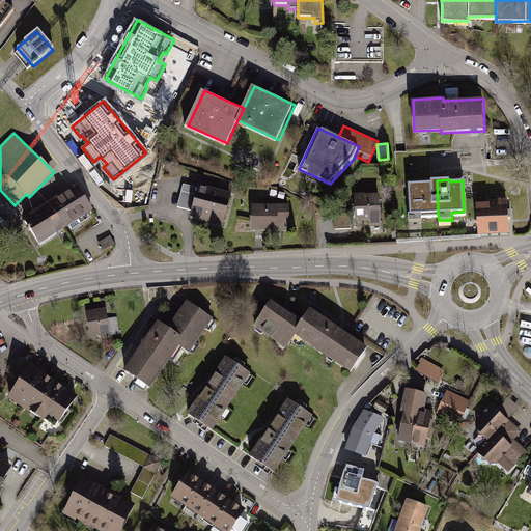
[(438,214),(437,180),(435,180),(430,180),(430,183),(407,184),(409,222),(422,221),(421,214),(438,214)]
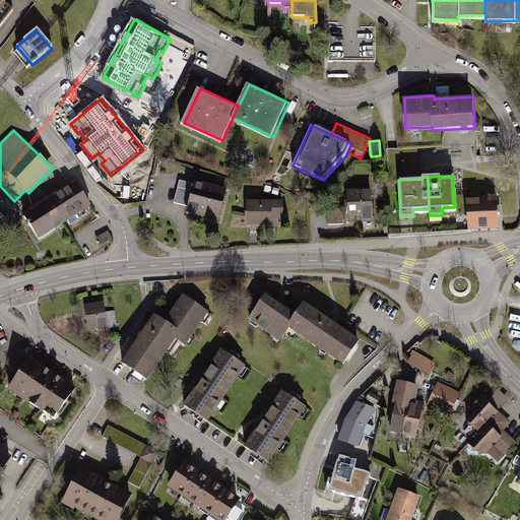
[(47,197),(64,223),(91,206),(74,180),(51,195),(47,197)]
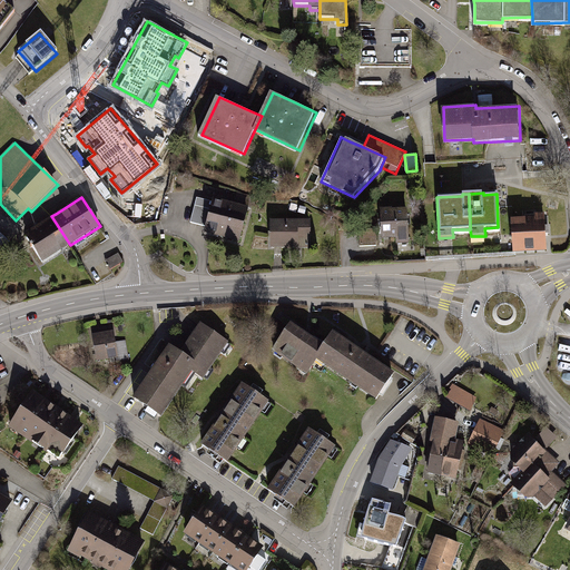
[(213,197),(212,202),(206,226),(204,233),(214,236),(239,243),(249,207),(213,197)]
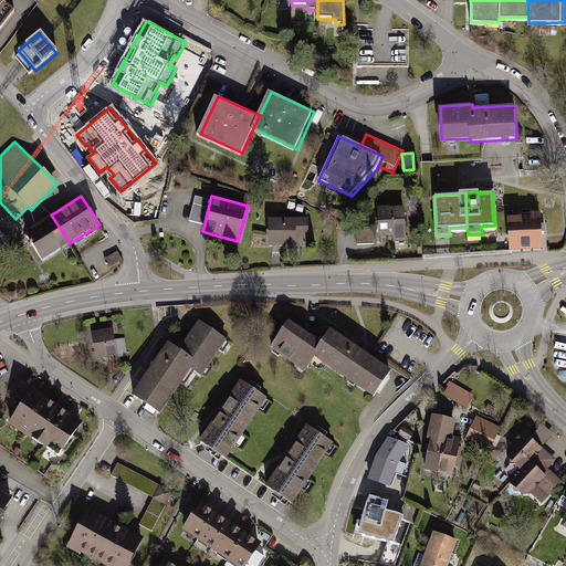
[(189,221),(205,224),(210,200),(196,197),(189,221)]
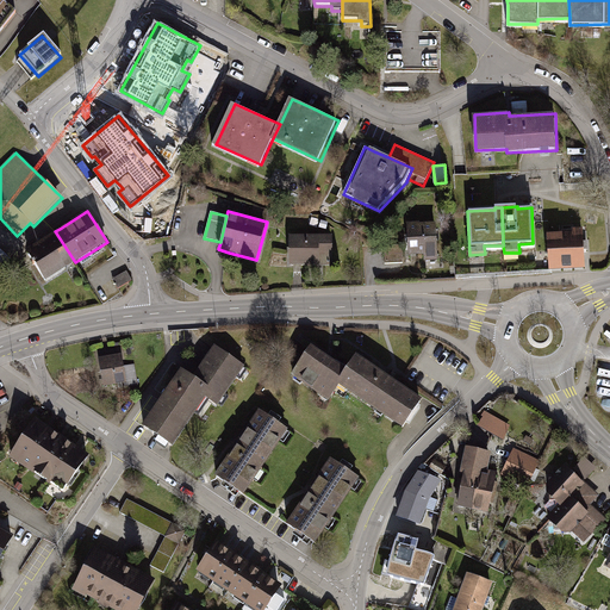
[(439,260),(437,223),(421,223),(421,222),(408,223),(408,237),(409,256),(425,255),(425,260),(439,260)]
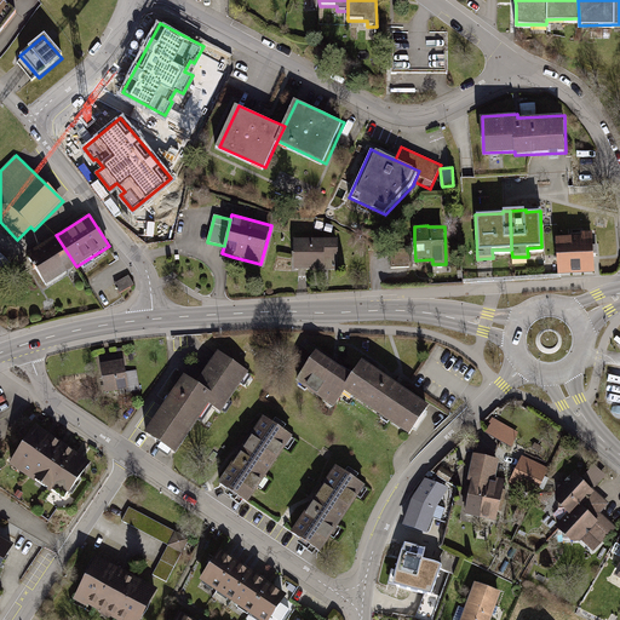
[(560,237),(562,275),(596,273),(595,258),(593,231),(583,233),(583,236),(560,237)]
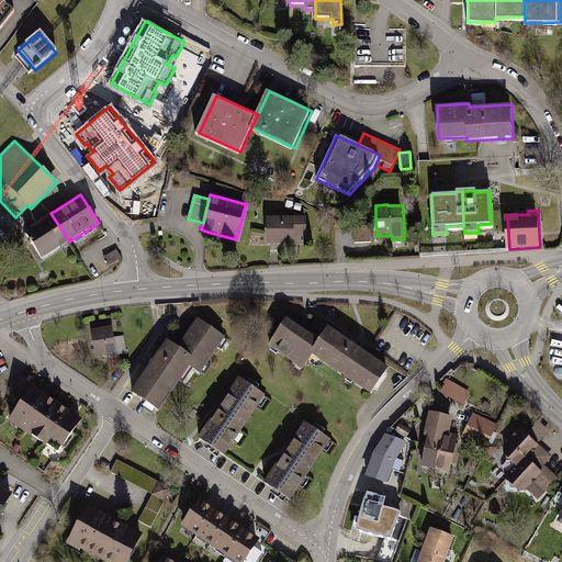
[(69,242),(51,213),(42,218),(40,221),(57,249),(69,242)]
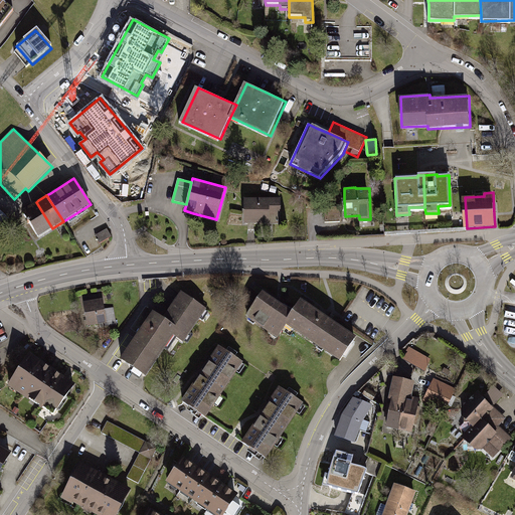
[(281,223),(280,198),(243,199),(244,224),(274,223),(281,223)]
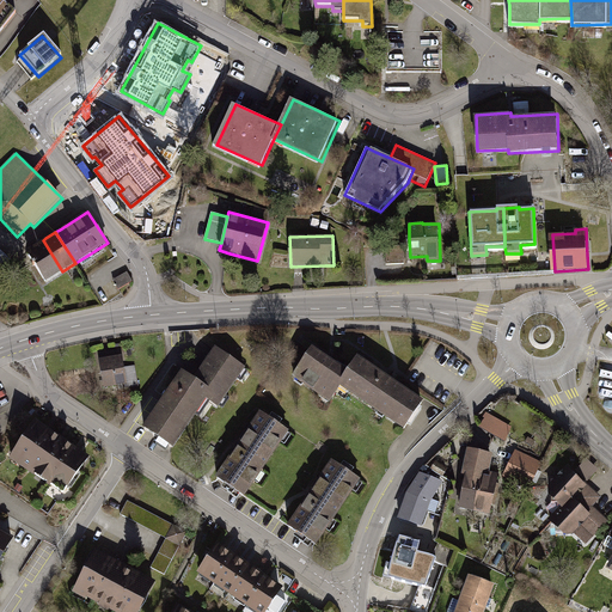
[(62,271),(43,240),(40,243),(25,251),(44,282),(62,271)]
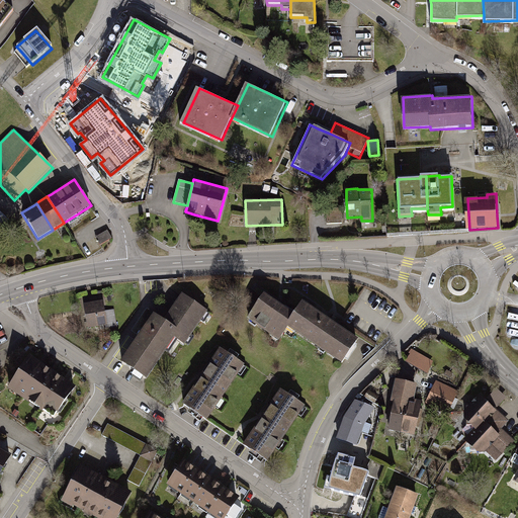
[(326,207),(327,225),(342,224),(341,206),(326,207)]
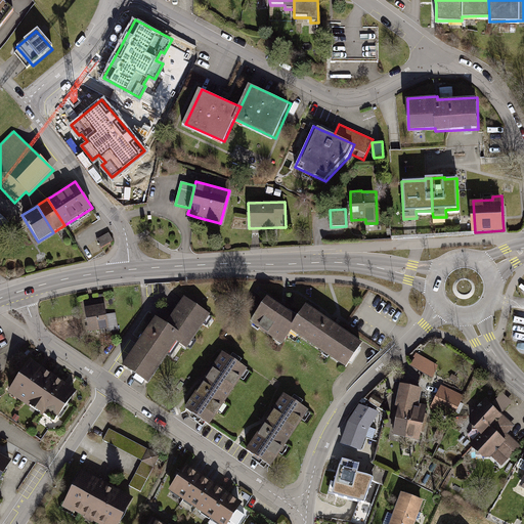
[(0,230),(8,221),(0,213),(0,230)]
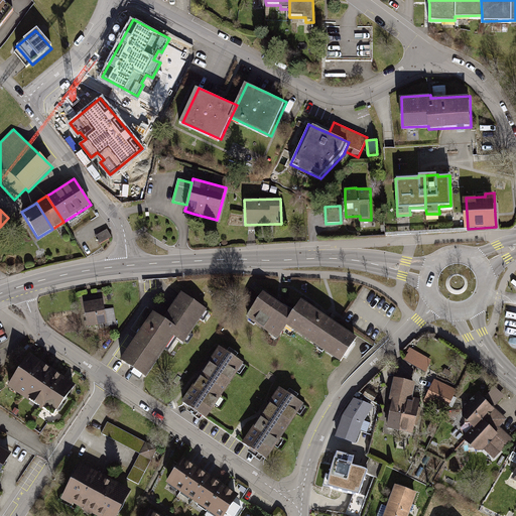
[(107,230),(96,237),(100,244),(111,238),(107,230)]
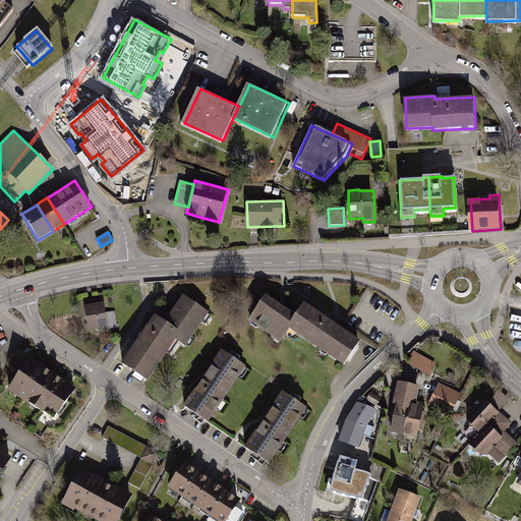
[(210,314),(182,296),(165,324),(179,333),(175,341),(187,349),(210,314)]
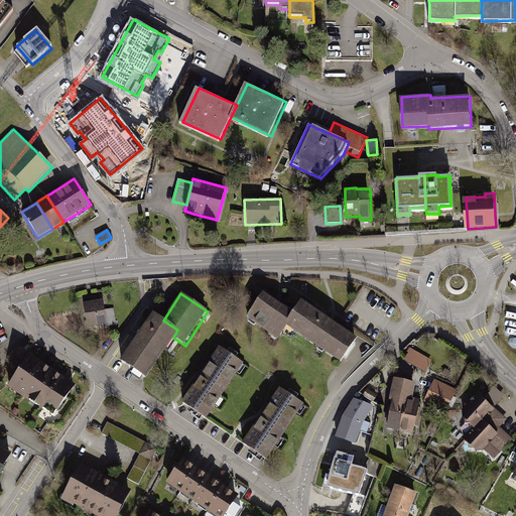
[(340,364),(357,340),(301,301),(292,313),(263,294),(246,318),(278,341),(286,328),(340,364)]
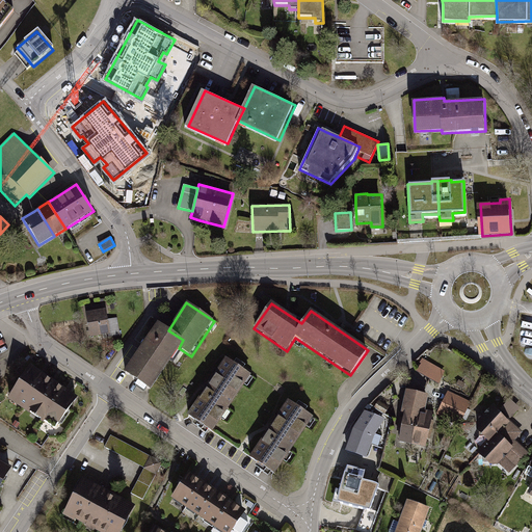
[(109,335),(104,304),(84,308),(89,338),(109,335)]
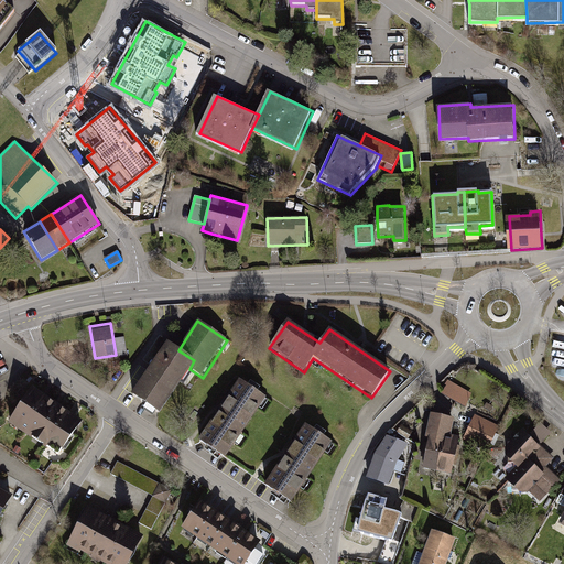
[(127,354),(127,337),(117,337),(117,354),(127,354)]
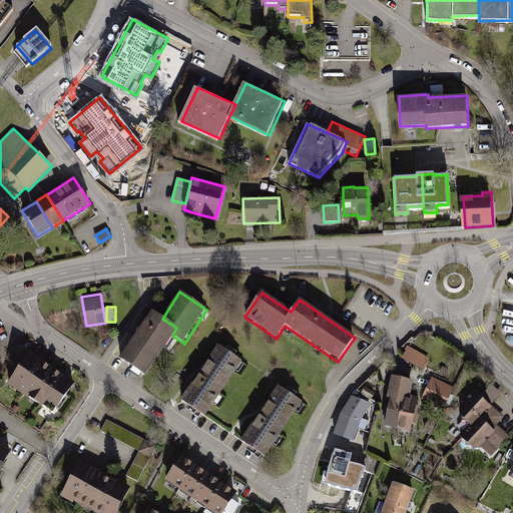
[(118,361),(144,377),(172,336),(176,328),(162,319),(150,312),(118,361)]
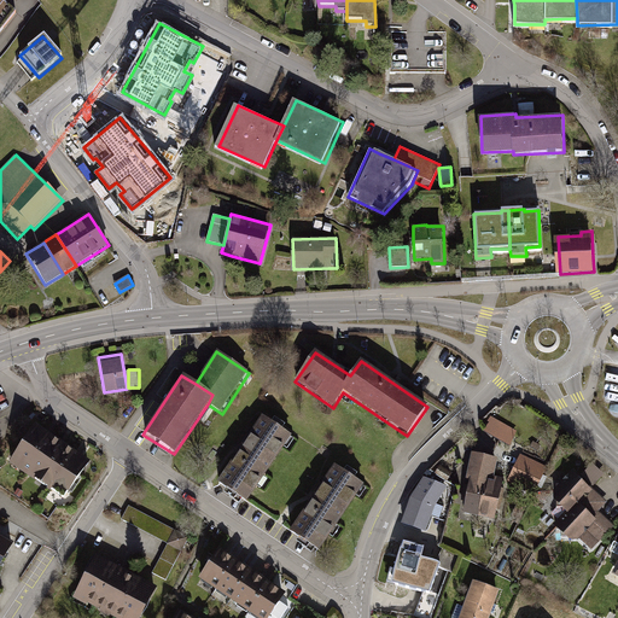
[(248,502),(291,437),(261,417),(217,482),(248,502)]
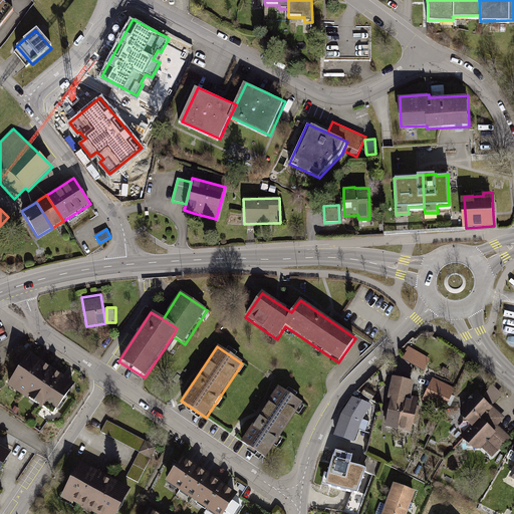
[(404,359),(426,369),(432,356),(410,346),(404,359)]
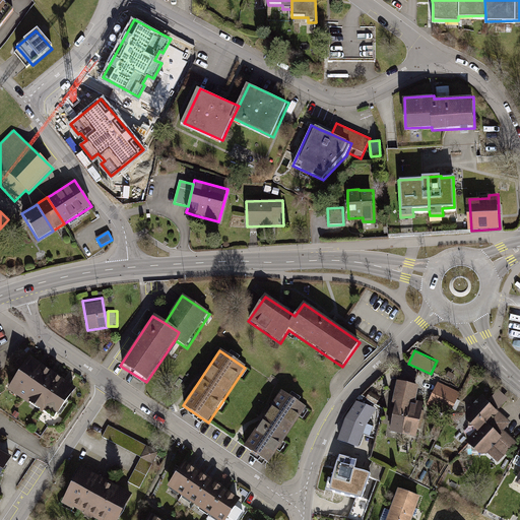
[(75,388),(28,360),(8,392),(54,420),(75,388)]
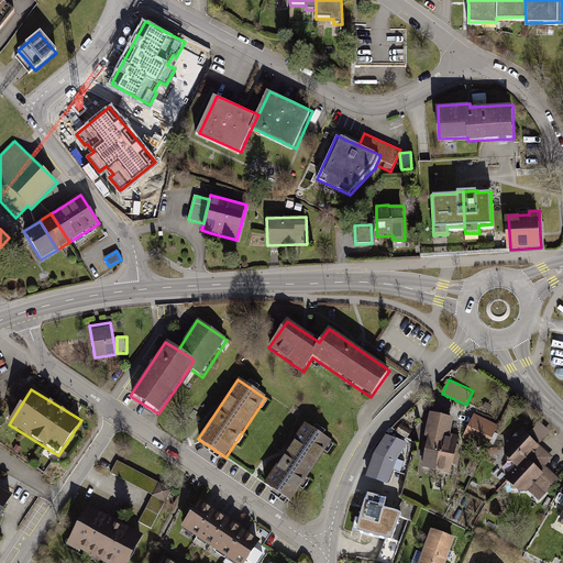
[(500,423),(481,411),(466,434),(486,446),(500,423)]
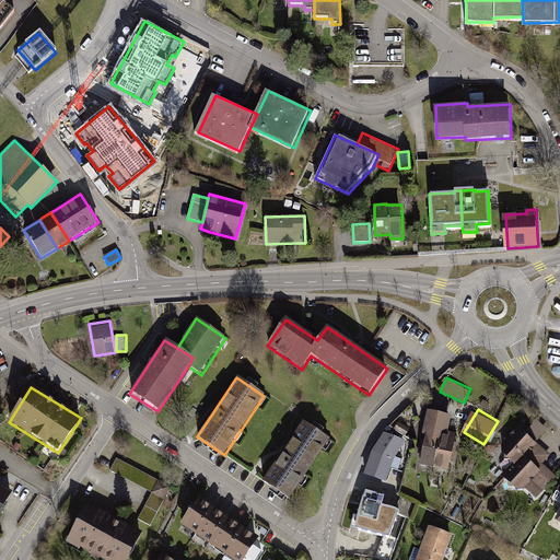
[(440,468),(447,432),(451,416),(429,411),(418,463),(440,468)]
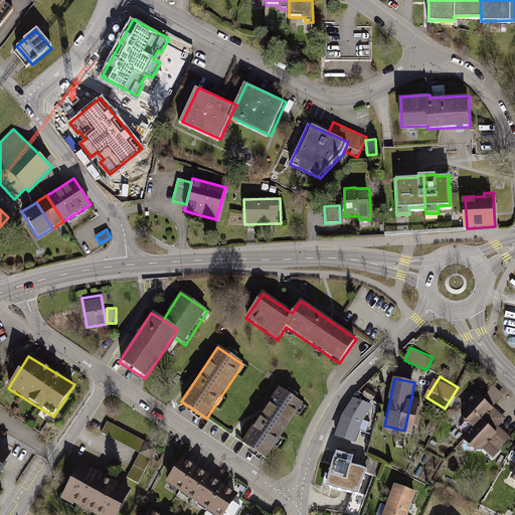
[(460,423),(468,431),(483,415),(497,428),(505,420),(490,406),(498,398),(483,385),(466,402),(460,423)]
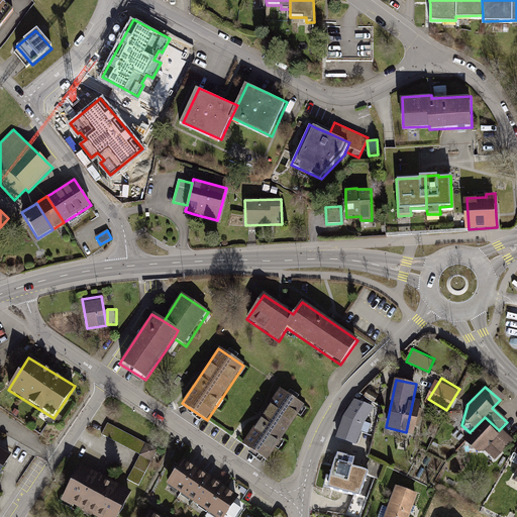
[(269,459),(304,405),(279,390),(244,443),(269,459)]
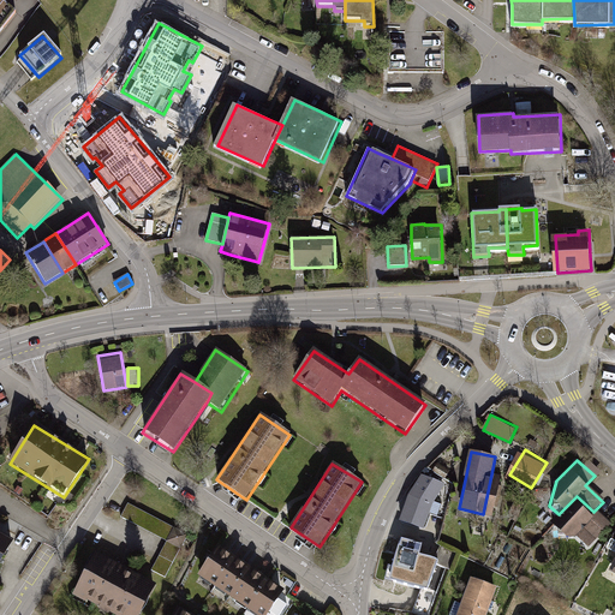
[(491,475),(483,514),(496,517),(505,477),(491,475)]
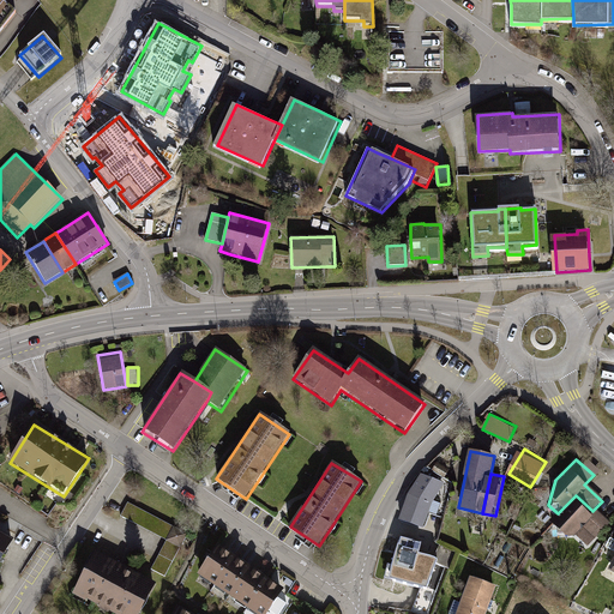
[(431,505),(444,485),(421,475),(405,498),(398,521),(422,529),(431,505)]
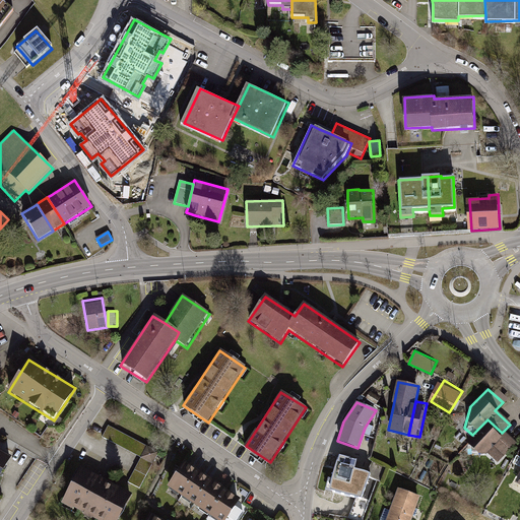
[(515,446),(502,433),(488,419),(472,435),(465,441),(470,455),(483,457),(488,452),(499,462),(515,446)]
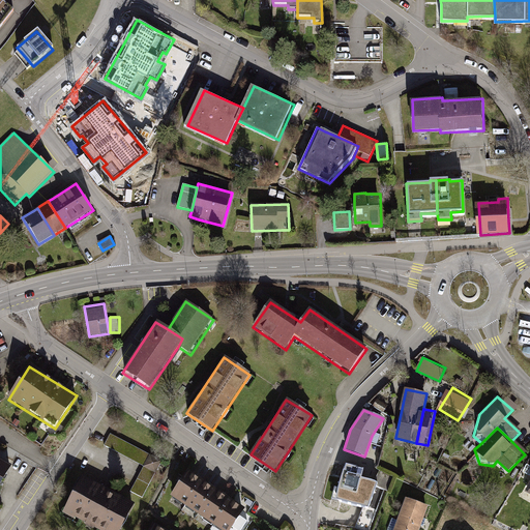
[(111,435),(105,446),(144,466),(130,492),(143,498),(162,461),(111,435)]
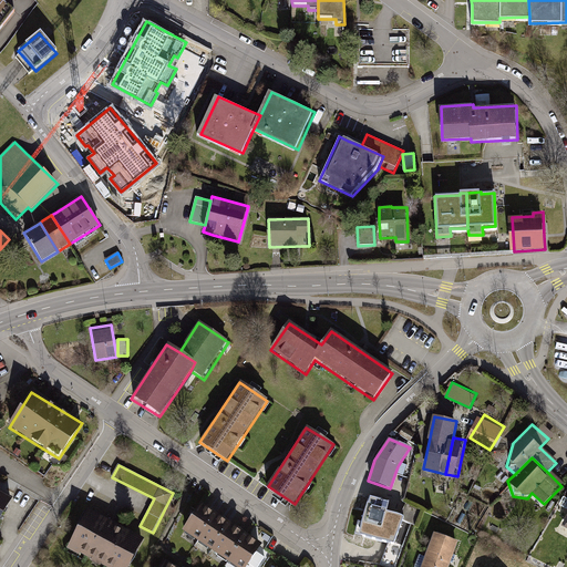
[(0,524),(13,501),(0,493),(0,524)]
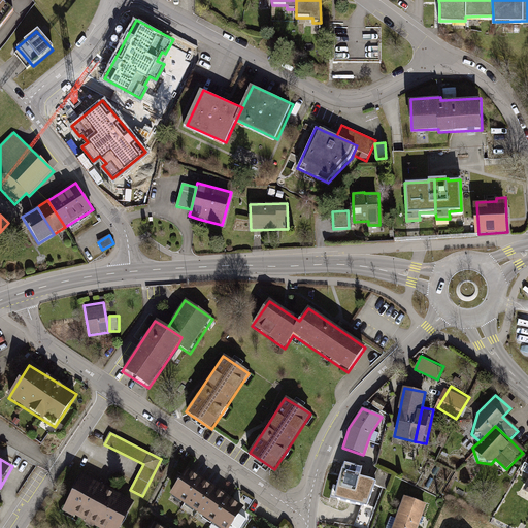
[(360,476),(363,465),(339,459),(328,499),(367,509),(375,481),(360,476)]
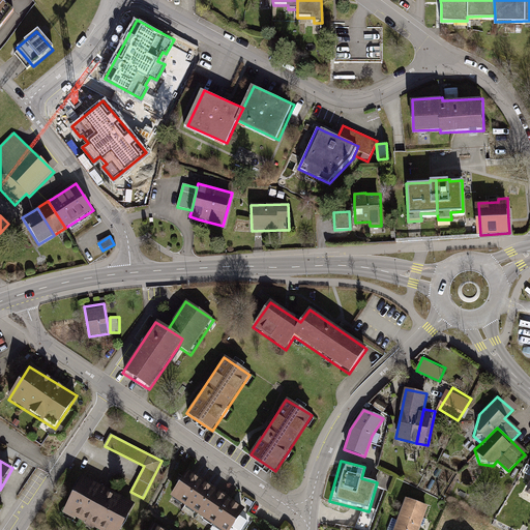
[(218,529),(229,529),(244,508),(186,471),(170,498),(218,529)]
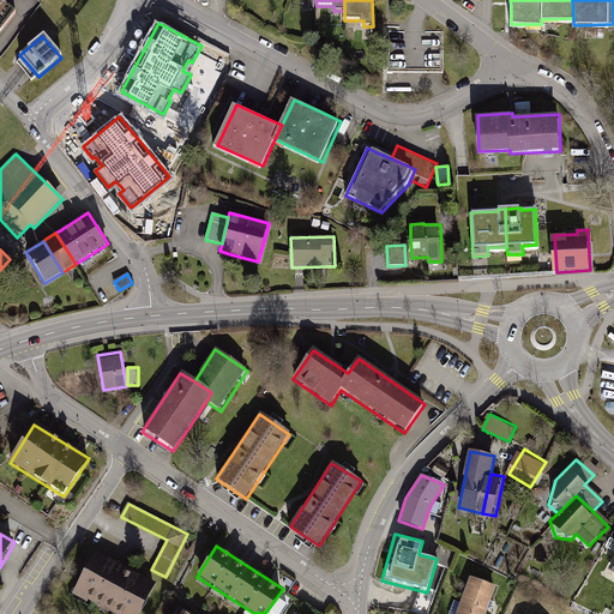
[(108,613),(137,613),(155,583),(94,552),(71,595),(108,613)]
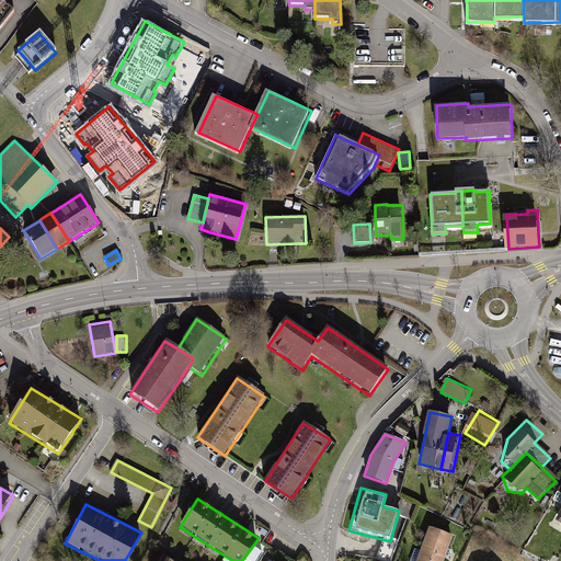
[(444,560),(454,537),(430,528),(416,560),(444,560)]
